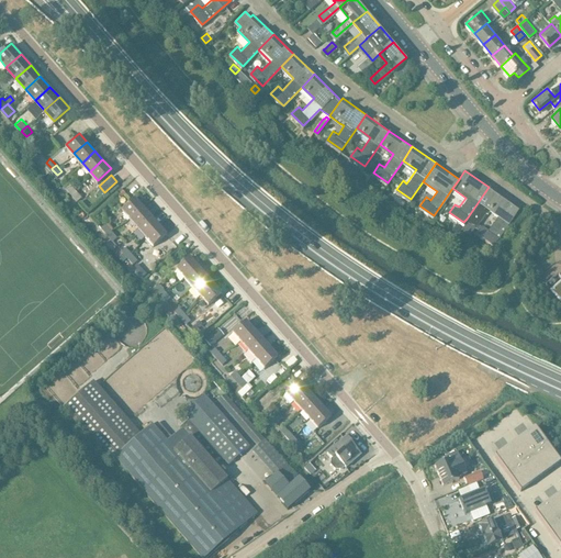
[(76,188),(78,186),(73,180),(70,182),(70,181),(66,185),(71,191),(76,188)]
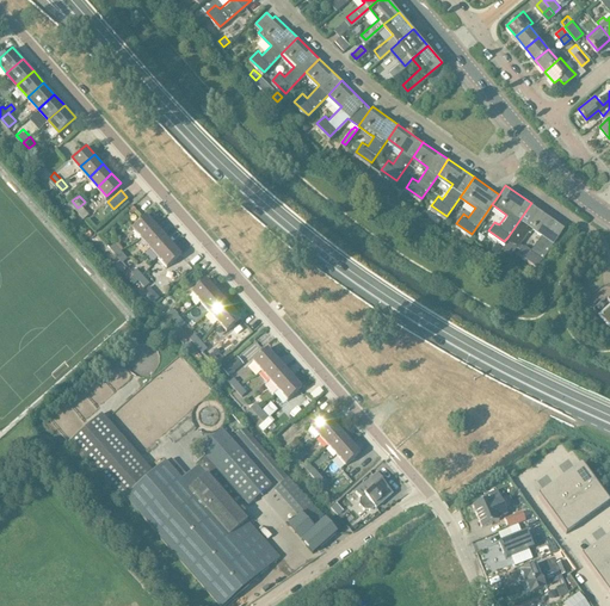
[(531,203),(507,237),(517,245),(529,228),(530,229),(533,224),(541,230),(530,246),(524,241),(517,251),(536,264),(564,226),(531,203)]
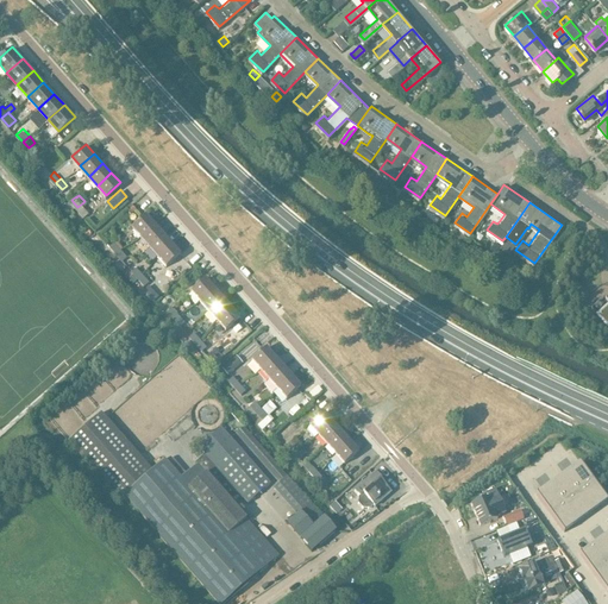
[(85,214),(88,211),(82,203),(77,207),(85,214)]
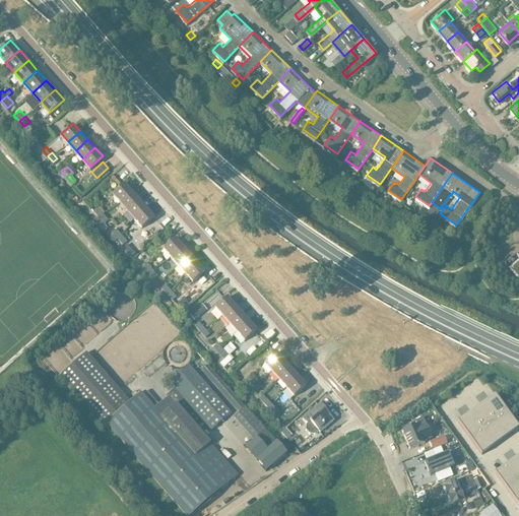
[(120,200),(132,189),(125,181),(113,192),(120,200)]
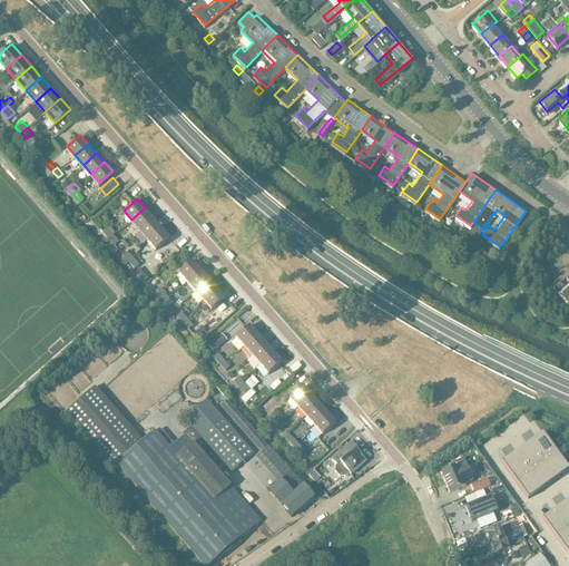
[(140,228),(154,217),(145,207),(131,220),(140,228)]
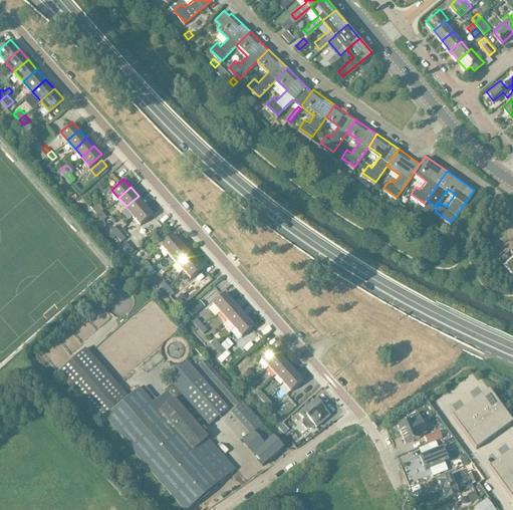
[(390,204),(394,198),(390,195),(386,201),(390,204)]
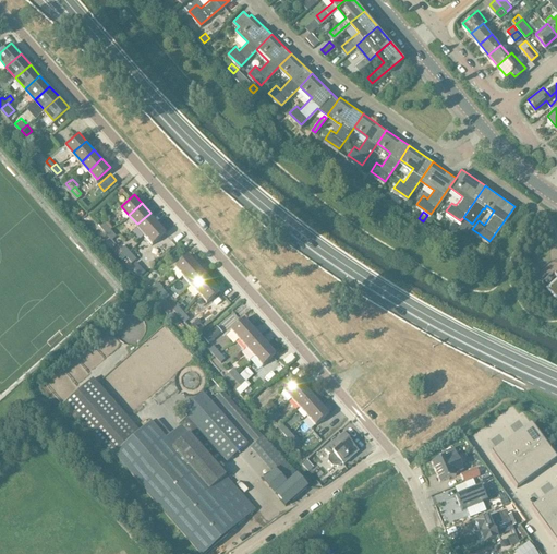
[(145,232),(158,221),(150,213),(137,224),(145,232)]
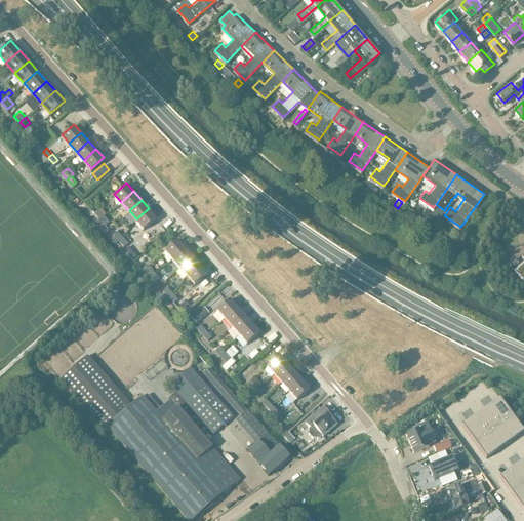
[(101,216),(105,213),(98,207),(94,210),(101,216)]
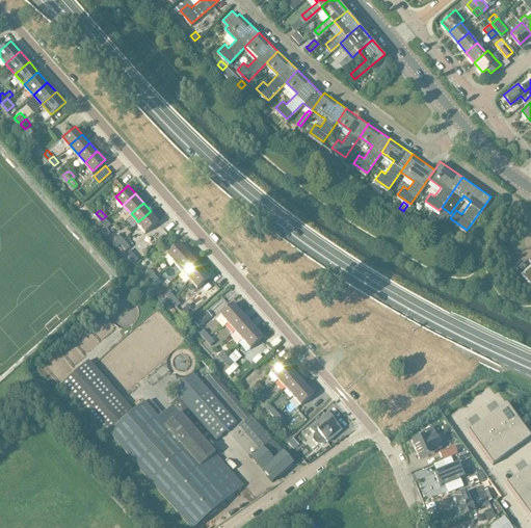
[(433,219),(437,213),(432,210),(428,216),(433,219)]
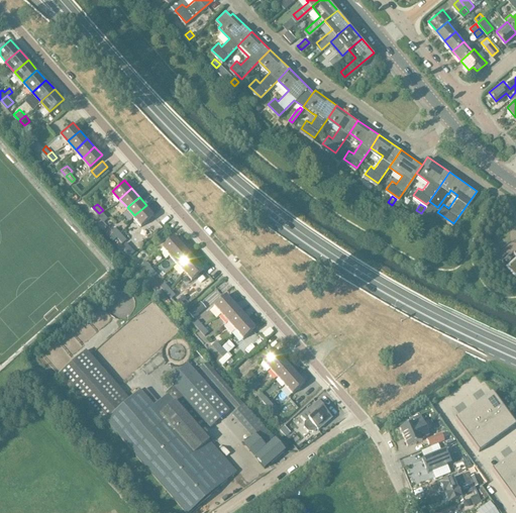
[(141,223),(153,213),(146,205),(134,215),(141,223)]
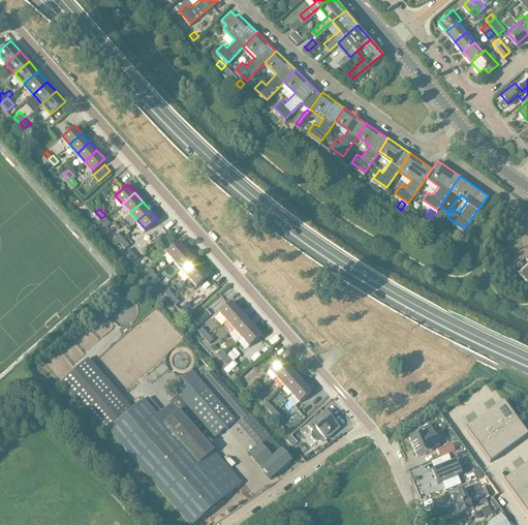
[(106,224),(111,220),(105,215),(101,218),(106,224)]
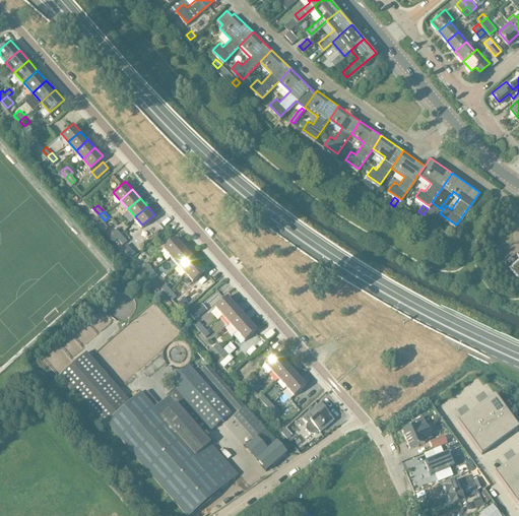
[(118,236),(122,232),(117,226),(113,230),(115,232),(118,236)]
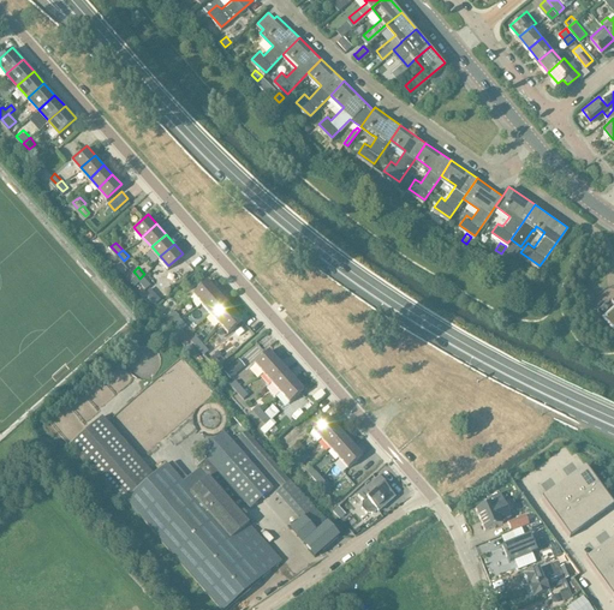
[(147,286),(150,281),(144,274),(139,279),(141,279),(147,286)]
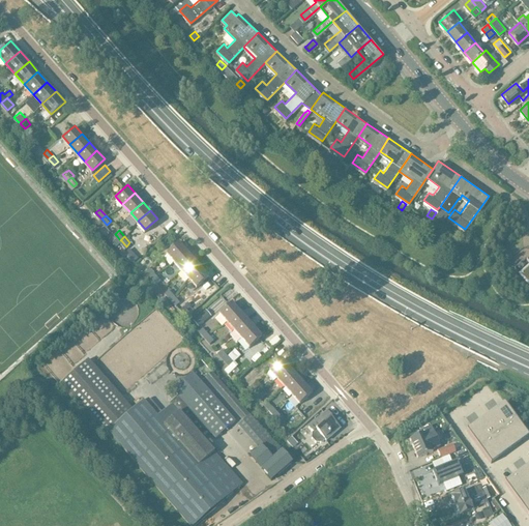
[(174,259),(186,249),(179,240),(167,251),(174,259)]
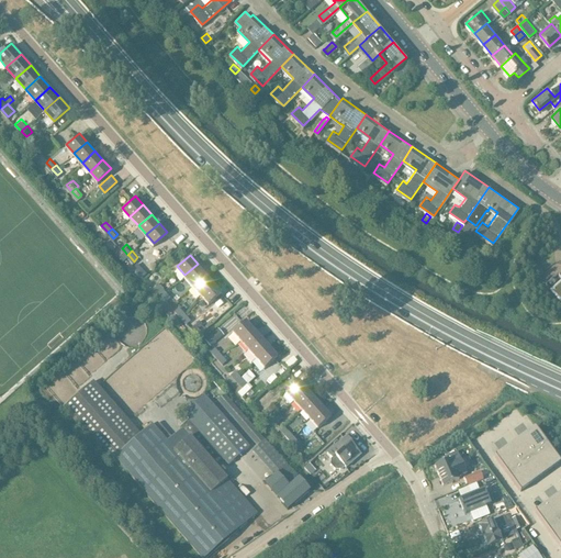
[(531,256),(527,260),(539,274),(543,270),(531,256)]
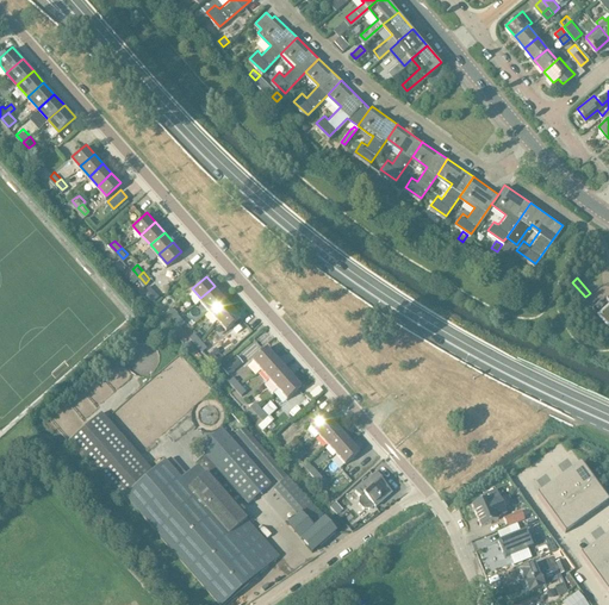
[(149,284),(144,288),(154,299),(160,294),(149,284)]
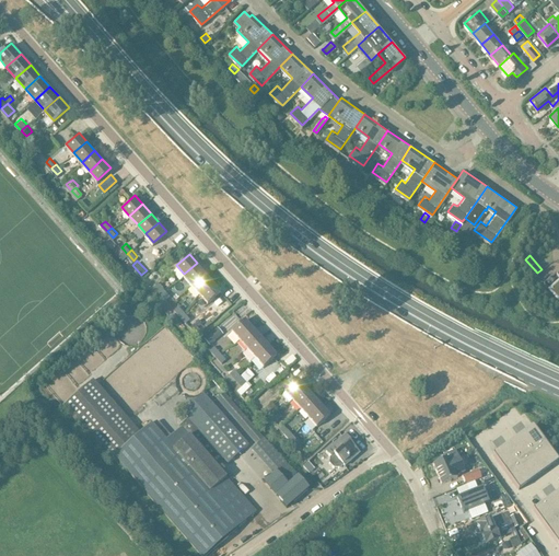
[(193,282),(205,271),(197,263),(184,274),(193,282)]
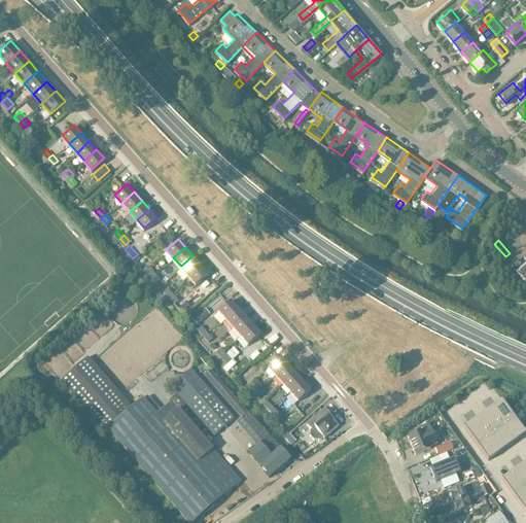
[(525,256),(523,253),(512,264),(525,280),(525,256)]
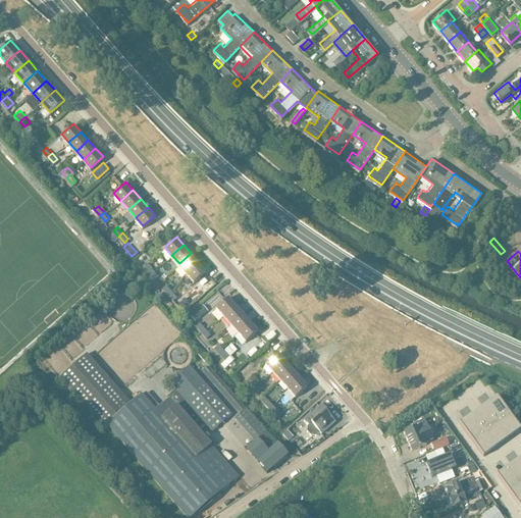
[(187,272),(199,261),(191,253),(179,263),(187,272)]
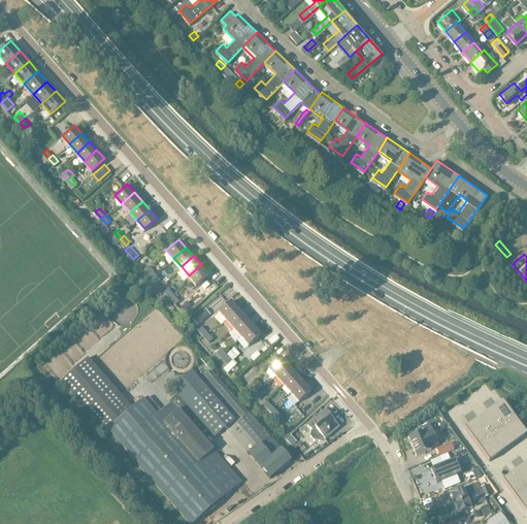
[(151,274),(155,270),(150,264),(145,268),(151,274)]
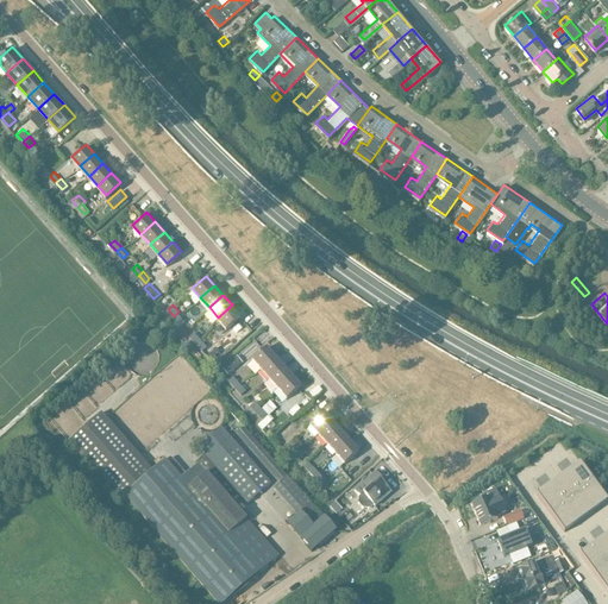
[(226,327),(240,314),(232,304),(218,318),(226,327)]
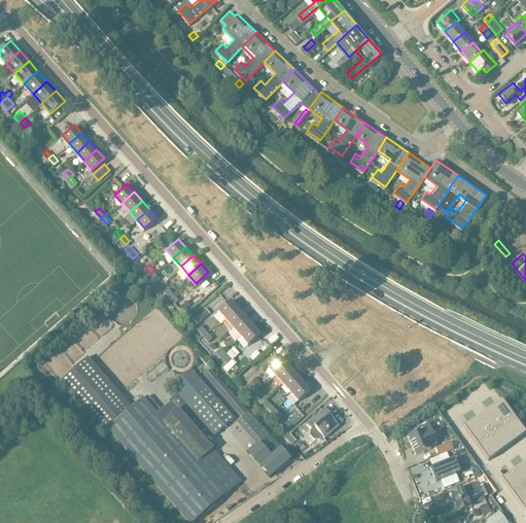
[(154,270),(150,274),(151,274),(153,277),(156,280),(160,276),(154,270)]
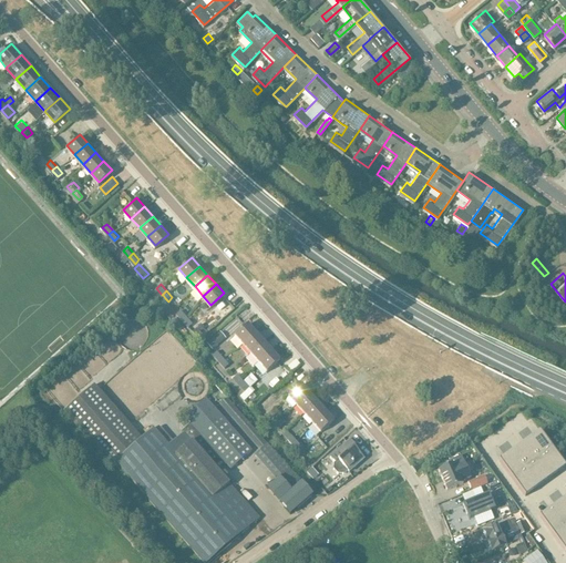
[(183,318),(187,314),(181,307),(177,311),(183,318)]
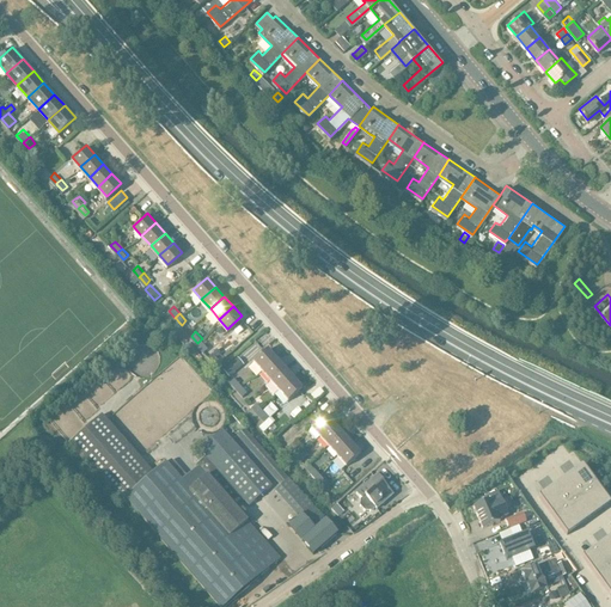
[(203,350),(208,345),(202,338),(197,343),(203,350)]
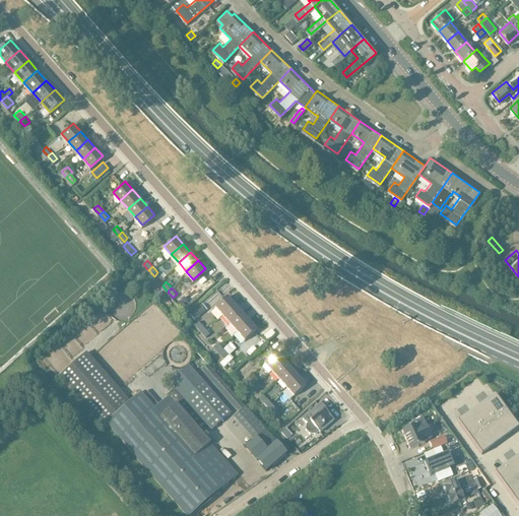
[(223,313),(235,303),(228,294),(215,305),(223,313)]
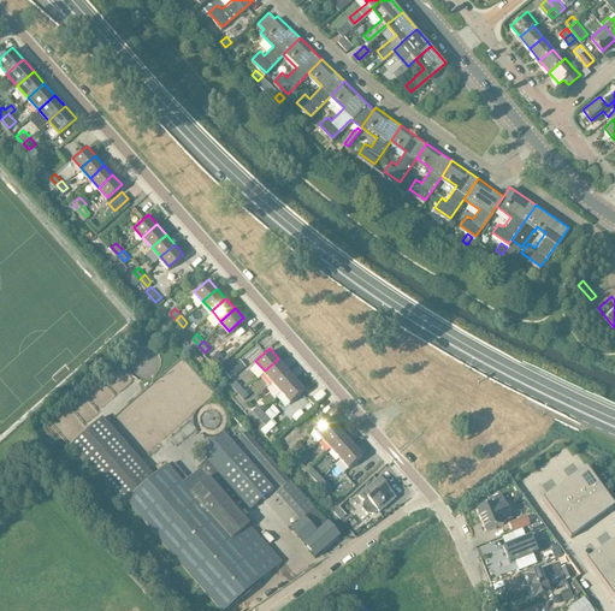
[(217,355),(212,359),(218,365),(222,361),(217,355)]
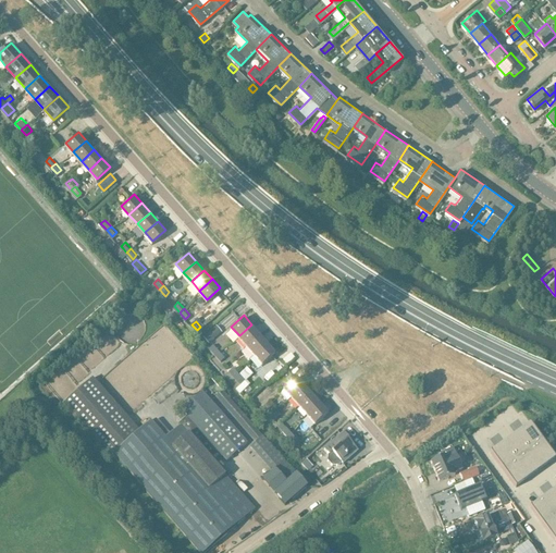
[(209,341),(222,329),(217,322),(204,334),(209,341)]
